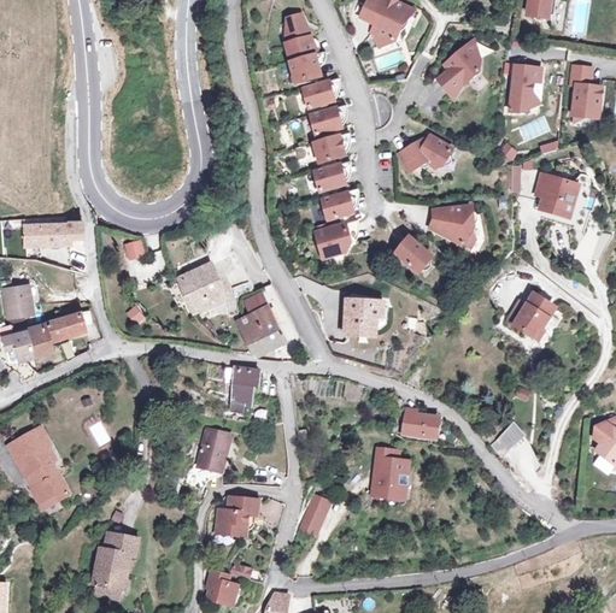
[(374,22),(370,29),(376,31),(375,35),(377,46),(393,40),(404,18),(415,11),(396,0),(368,0),(361,16),(374,22)]
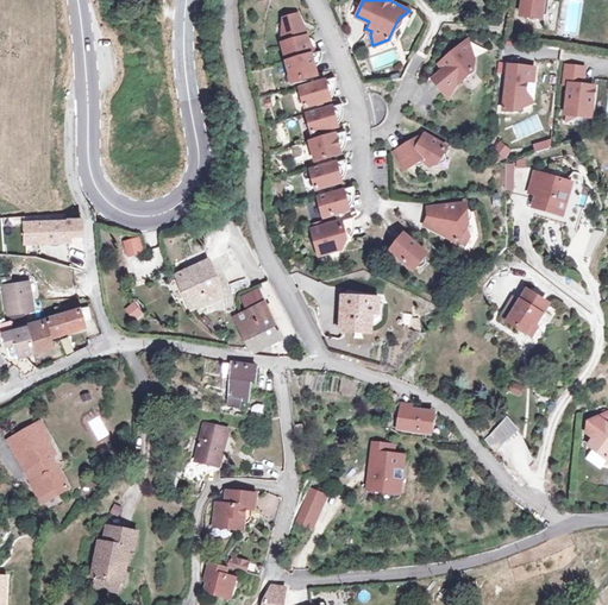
[(528,0),(527,14),(534,16),(533,18),(539,18),(540,16),(545,17),(546,0),(528,0)]
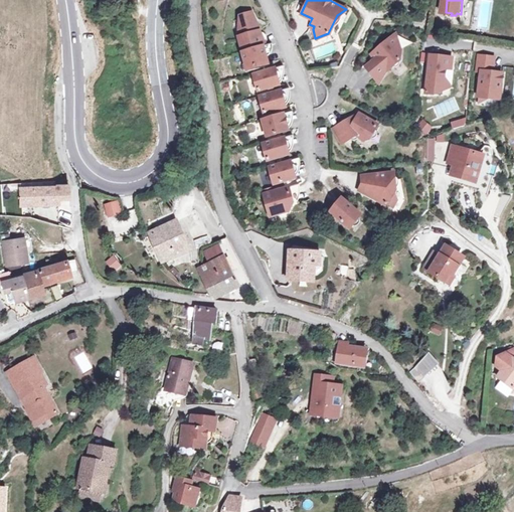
[(242,50),(264,45),(267,44),(251,11),(239,14),(238,34),(242,50)]
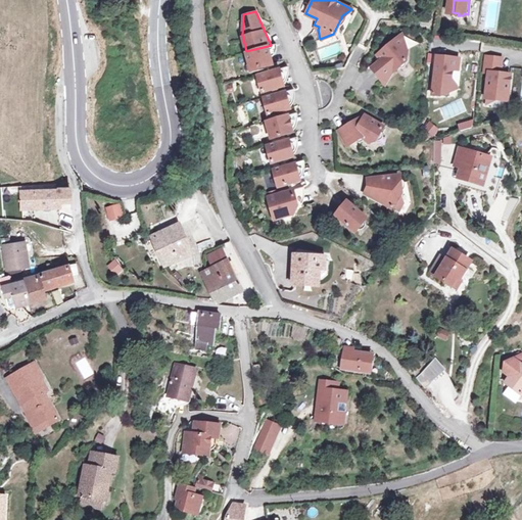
[(371,64),(381,78),(394,67),(407,58),(408,48),(397,36),(379,50),(382,55),(371,64)]
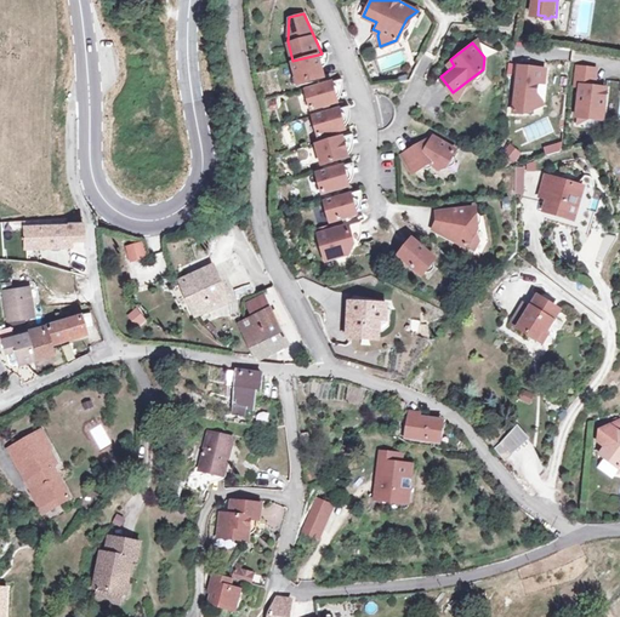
[(318,55),(293,61),(297,83),(323,75),(318,55)]
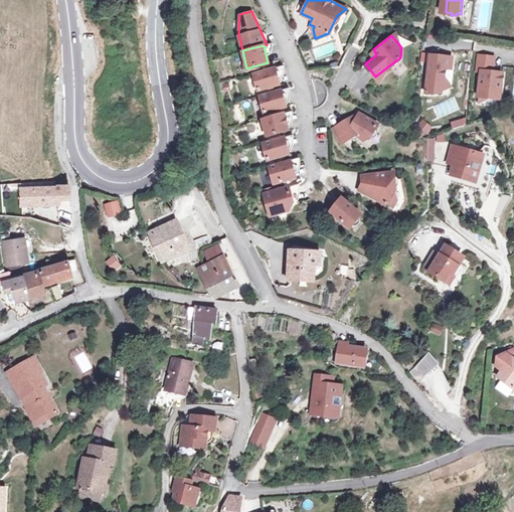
[(453,56),(430,53),(425,92),(432,93),(444,88),(445,75),(446,66),(451,67),(453,56)]
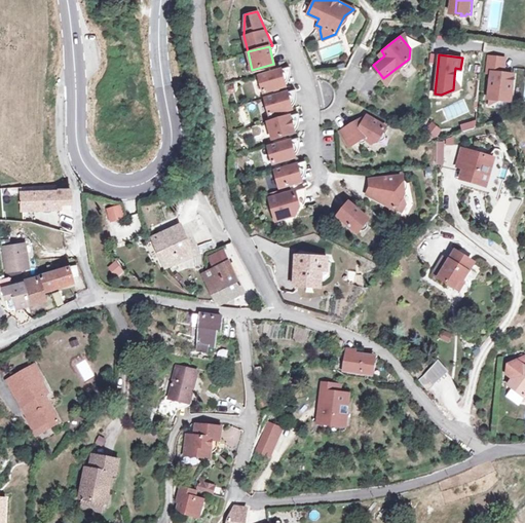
[(502,55),(488,54),(486,70),(491,71),(489,95),(504,97),(511,91),(513,73),(500,71),(502,55)]
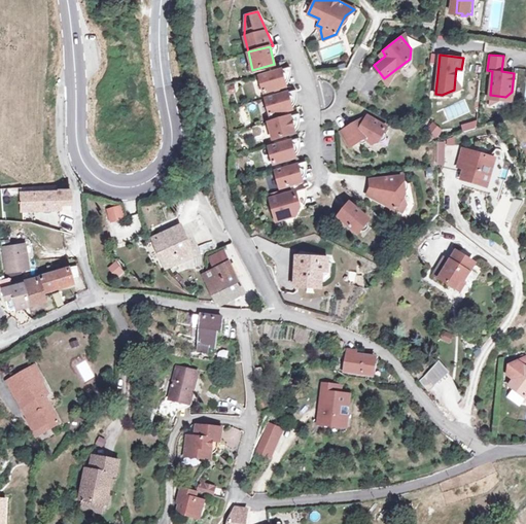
[(405,81),(418,82),(419,68),(406,67),(405,81)]
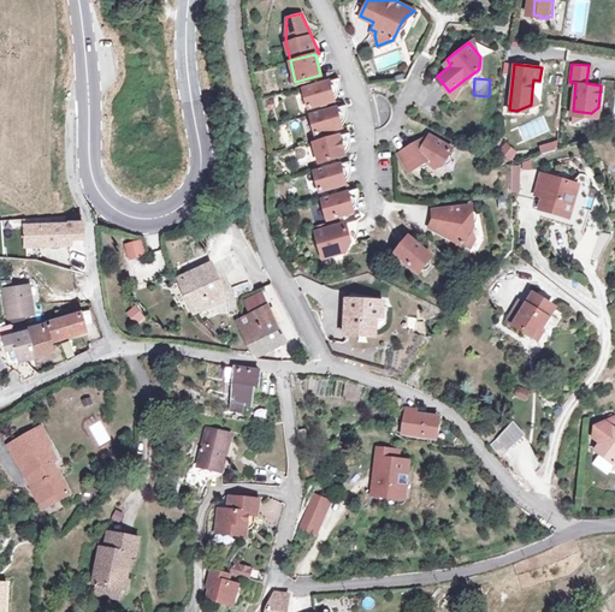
[(329,79),(302,87),(307,107),(333,100),(329,79)]
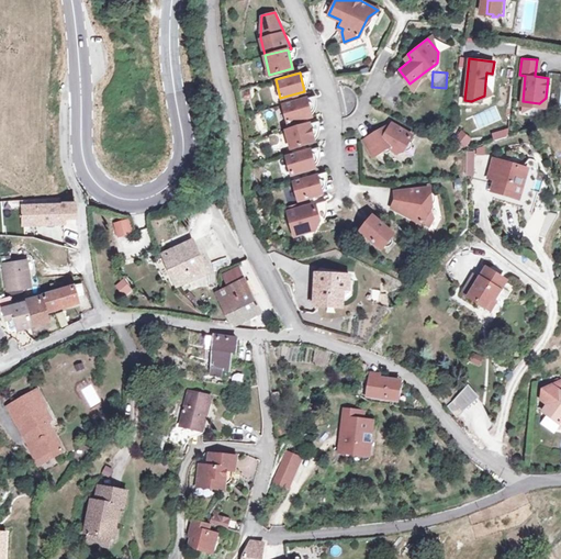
[(424,73),(410,84),(413,88),(424,73)]
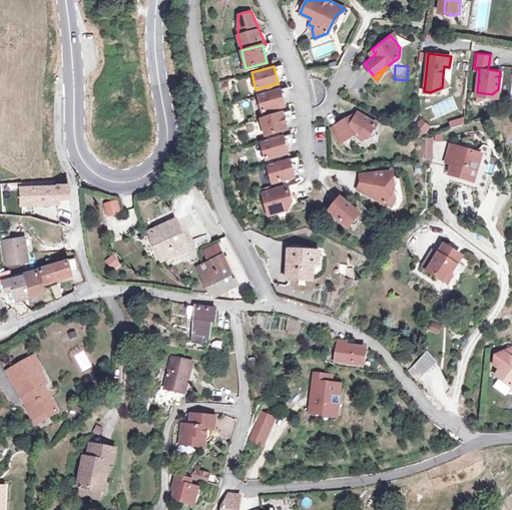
[(451,85),(443,75),(442,87),(430,92),(441,93),(441,89),(451,85)]
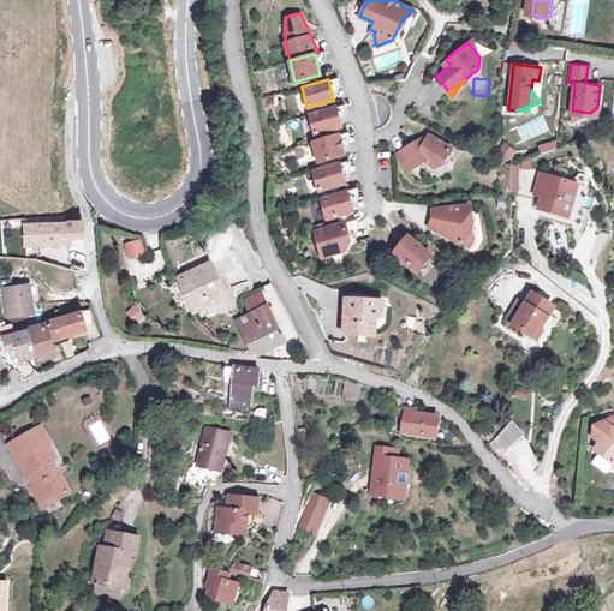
[(340,126),(335,107),(309,114),(315,133),(340,126)]
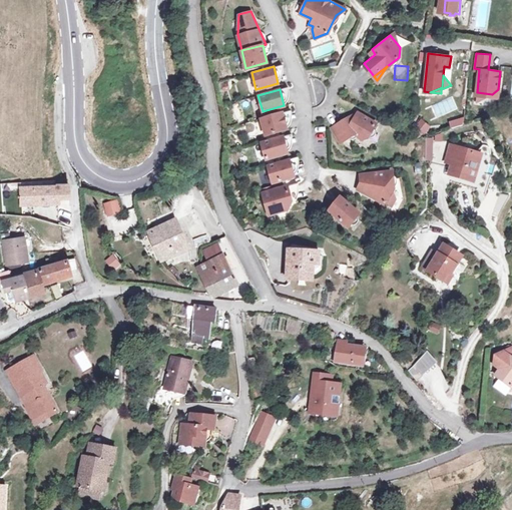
[(492,94),(477,92),(475,101),(487,96),(497,97),(498,89),(492,94)]
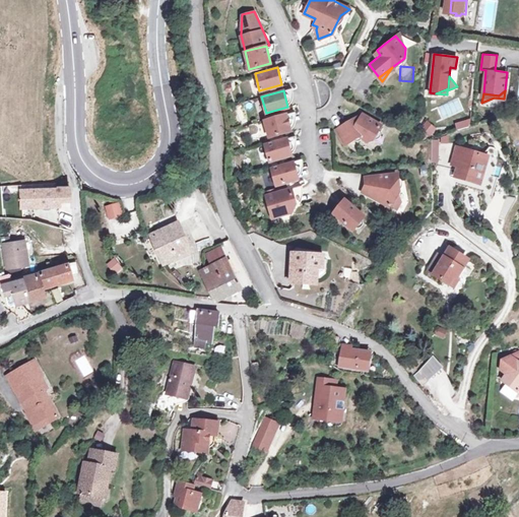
[(381,125),(362,113),(359,119),(354,117),(336,128),(344,142),(358,136),(365,140),(373,137),(381,125)]
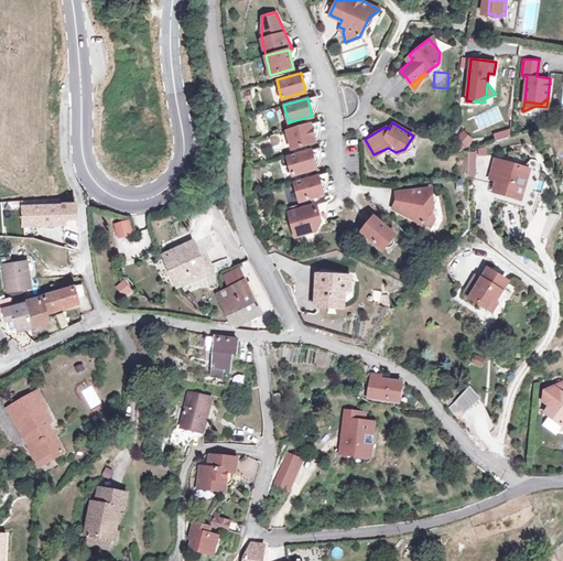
[(315,141),(311,123),(287,130),(291,148),(315,141)]
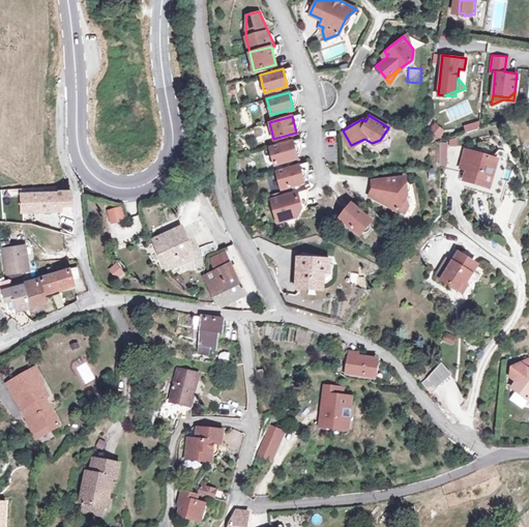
[(427,127),(435,138),(443,130),(435,120),(427,127)]
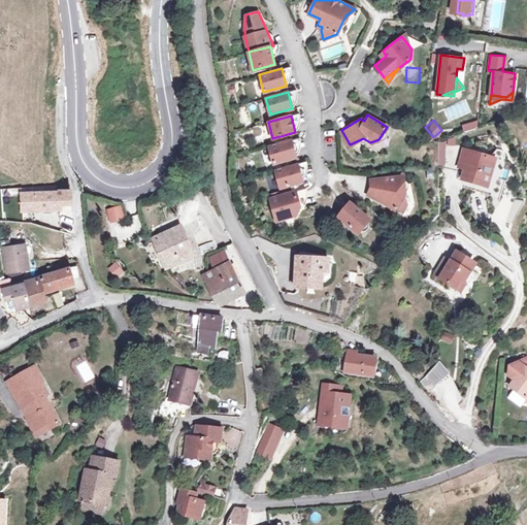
[(268,148),(291,141),(290,139),(267,145),(268,148)]
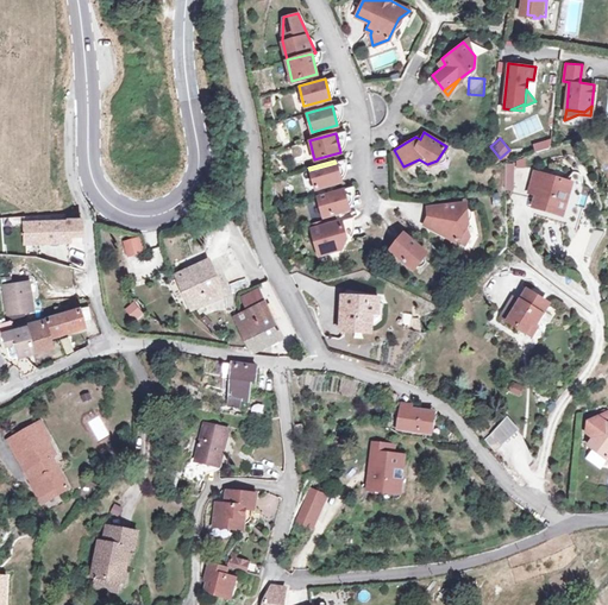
[(340,180),(336,163),(309,170),(314,188),(340,180)]
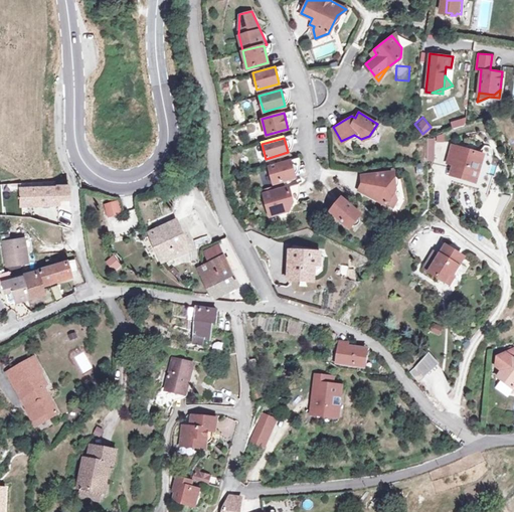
[(448,160),(454,162),(457,163),(454,172),(474,178),(479,161),(477,160),(479,152),(462,147),(453,144),(448,160)]
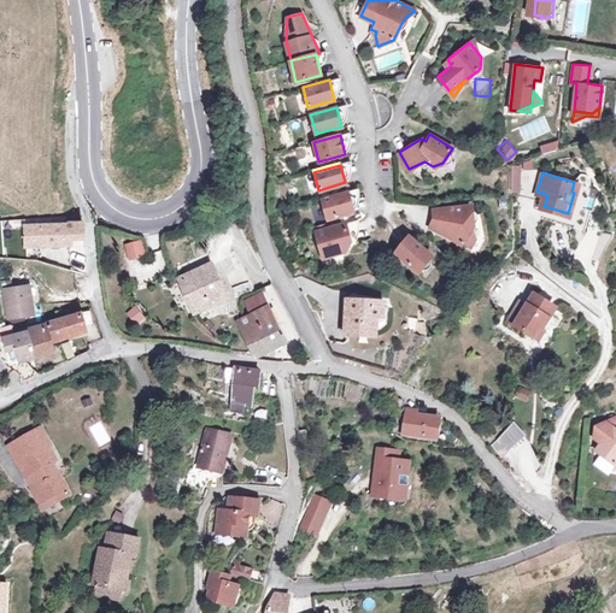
[(353,211),(347,193),(321,200),(327,218),(353,211)]
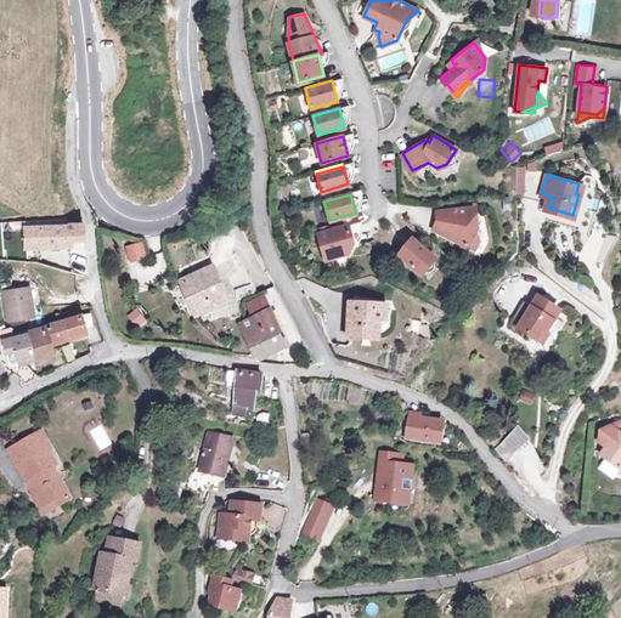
[(436,210),(438,221),(441,222),(440,231),(466,245),(475,227),(474,205),(436,210)]
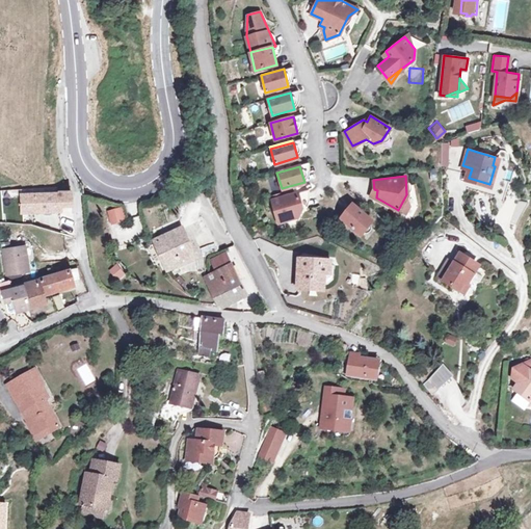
[(20,193),(21,200),(22,210),(59,208),(58,203),(69,203),(70,187),(56,188),(56,190),(20,193)]
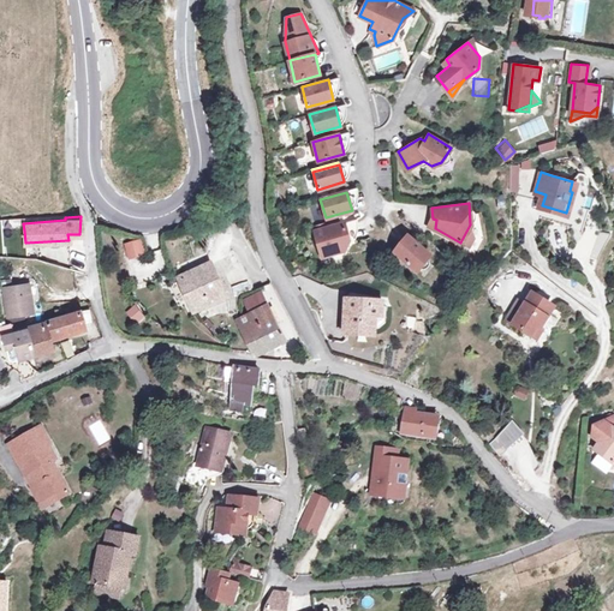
[(314,233),(344,225),(344,221),(313,229),(314,233)]
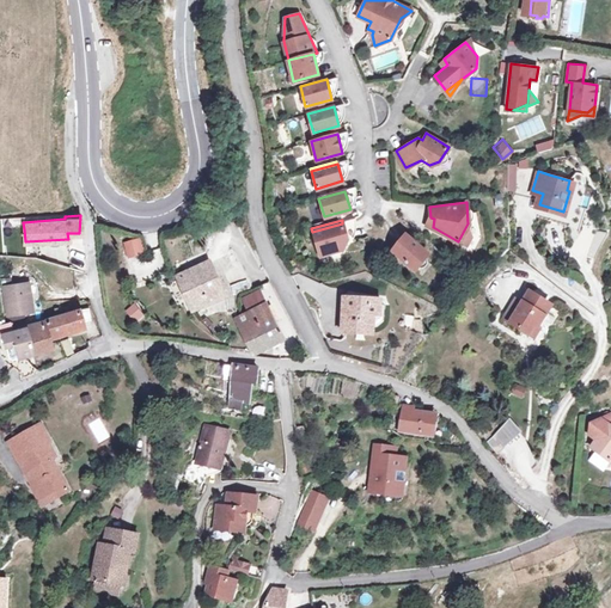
[(347,238),(342,223),(312,232),(318,255),(341,249),(347,238)]
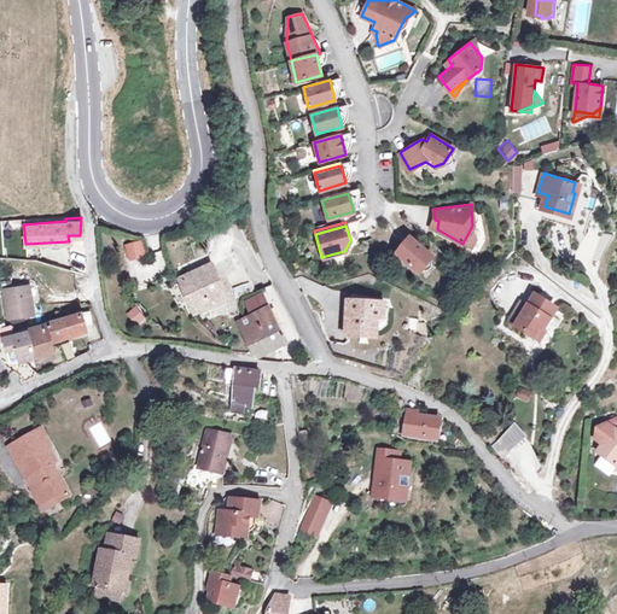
[(409,235),(395,252),(418,272),(432,253),(409,235)]
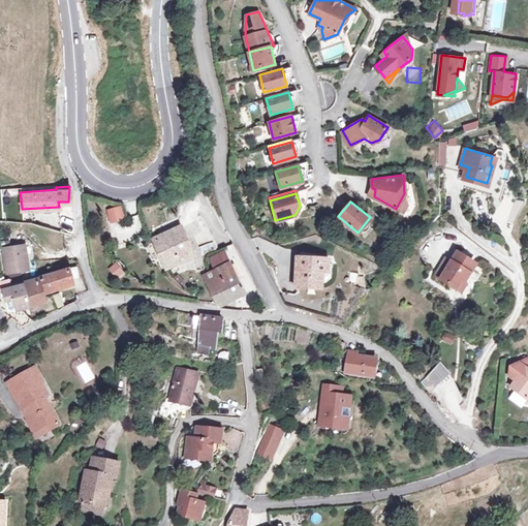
[(119,206),(106,209),(110,221),(122,217),(119,206)]
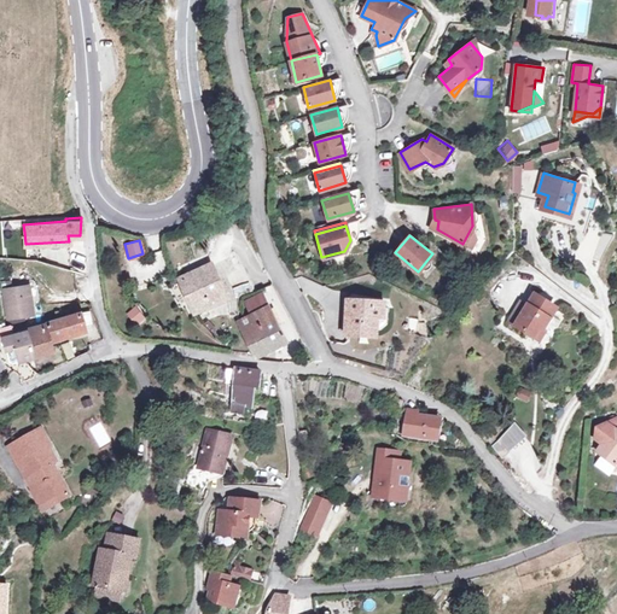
[(198,268),(211,262),(209,257),(207,252),(193,258),(198,268)]
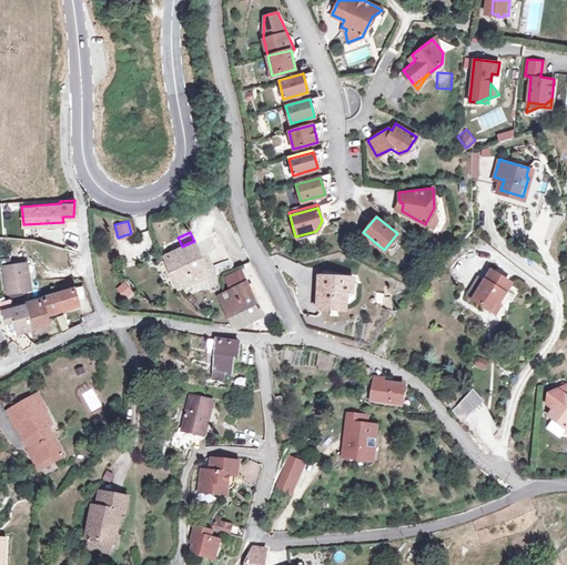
[(210,274),(194,241),(182,246),(163,254),(179,286),(210,274)]
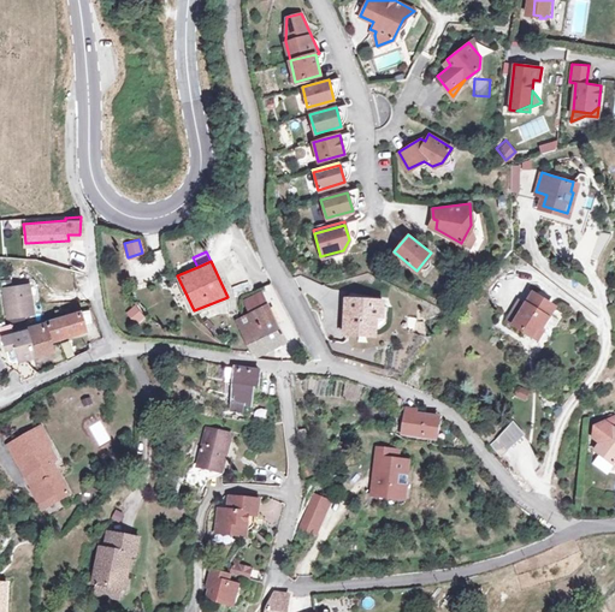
[(70,280),(70,268),(55,269),(57,280),(70,280)]
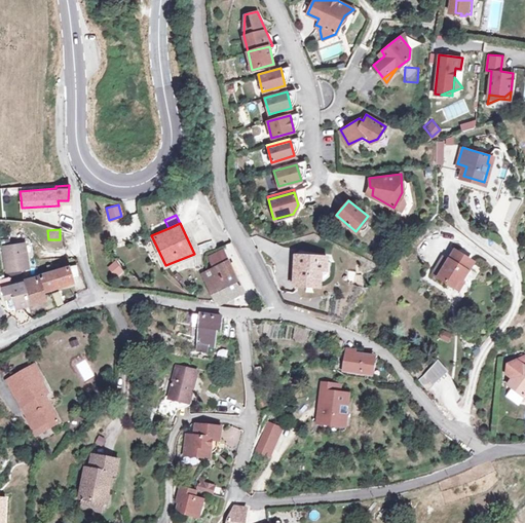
[(5,269),(26,265),(22,240),(1,245),(5,269)]
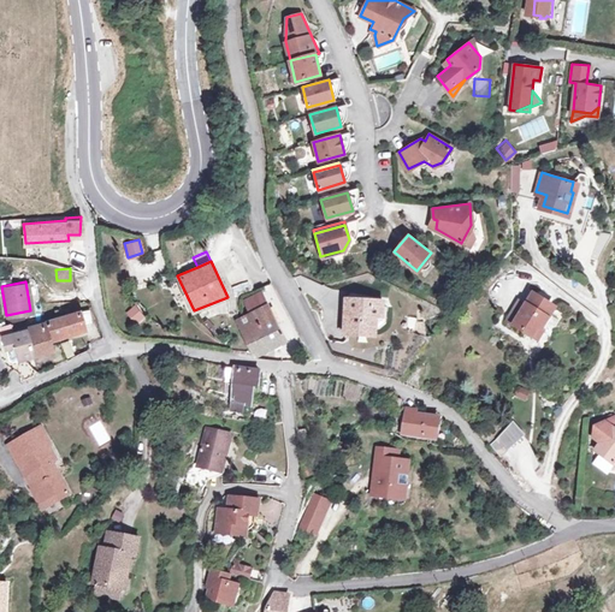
[(250,312),(267,303),(262,290),(244,298),(250,312)]
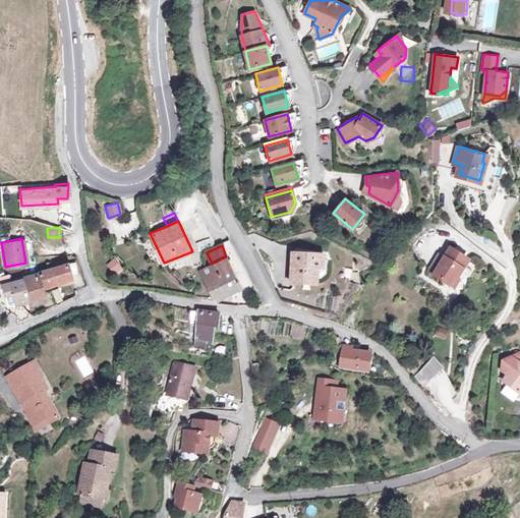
[(434,272),(449,282),(454,274),(457,275),(467,259),(452,249),(448,256),(445,254),(434,272)]
